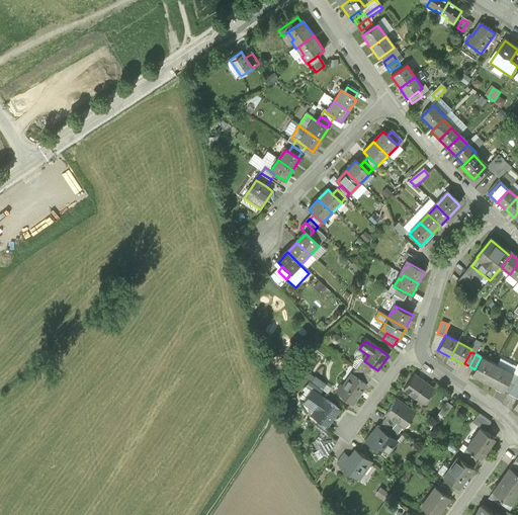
[(489,361),(482,357),(481,357),(475,369),(471,375),(479,379),(480,377),(489,381),(497,366),(489,362),(489,361)]
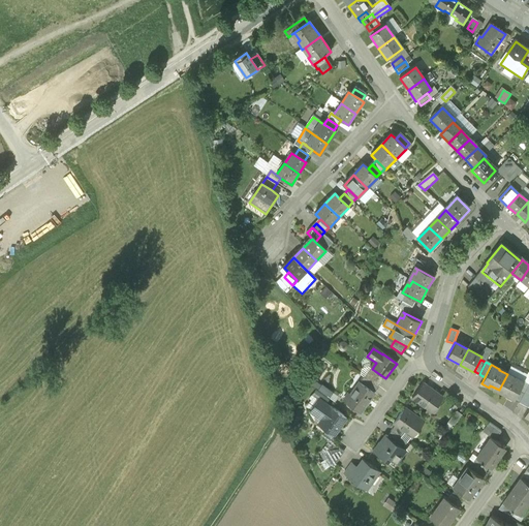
[(375,371),(368,381),(377,389),(385,378),(375,371)]
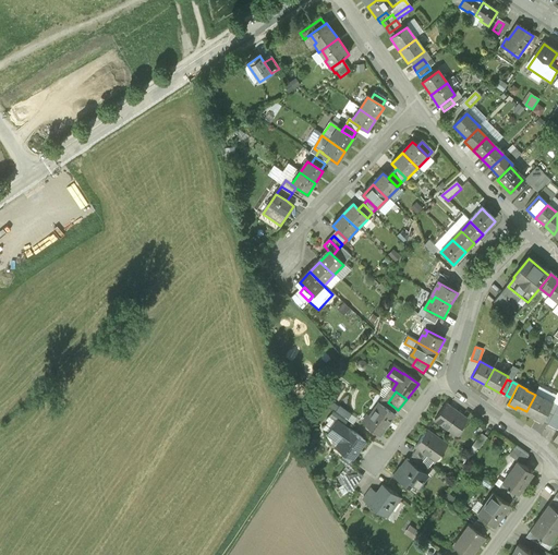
[(543,398),(535,394),(535,395),(526,411),(524,414),(532,418),(534,415),(543,421),(542,423),(553,405),(552,403),(543,399),(543,398)]
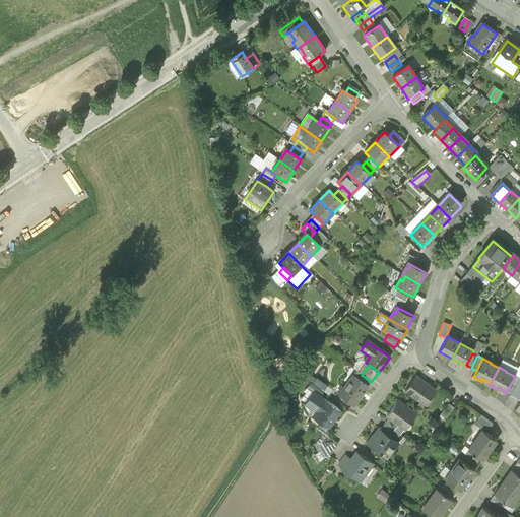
[(362,375),(358,373),(354,378),(368,387),(371,382),(362,375)]
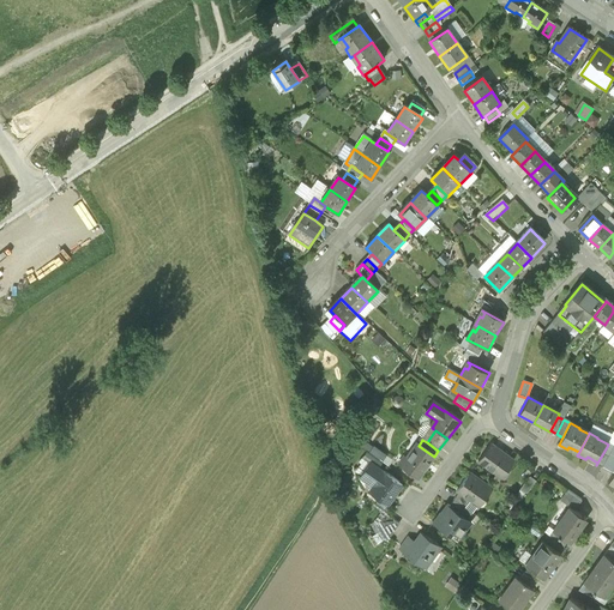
[(608,445),(596,465),(603,469),(613,447),(613,446),(608,444),(607,444),(608,445)]
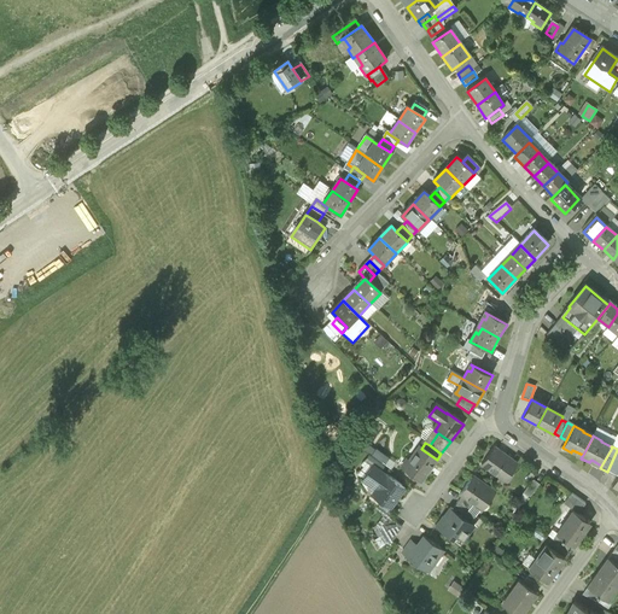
[(421,449),(420,448),(410,462),(413,465),(407,473),(421,484),(438,461),(437,460),(421,449)]
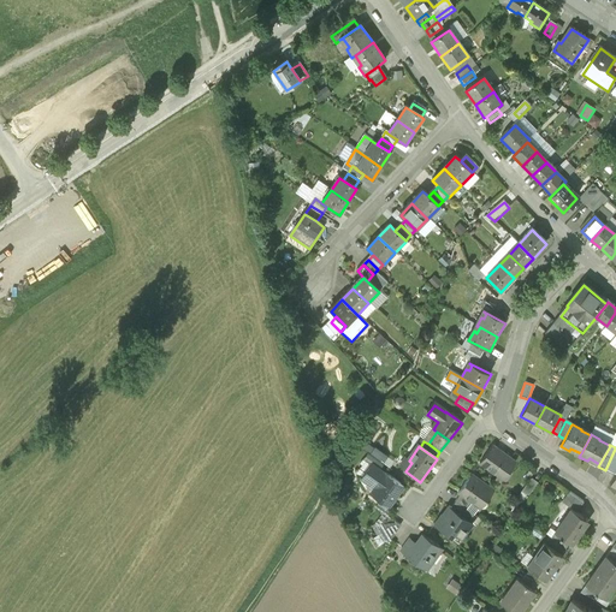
[(516,464),(492,447),(480,464),(495,475),(496,471),(505,479),(516,464)]
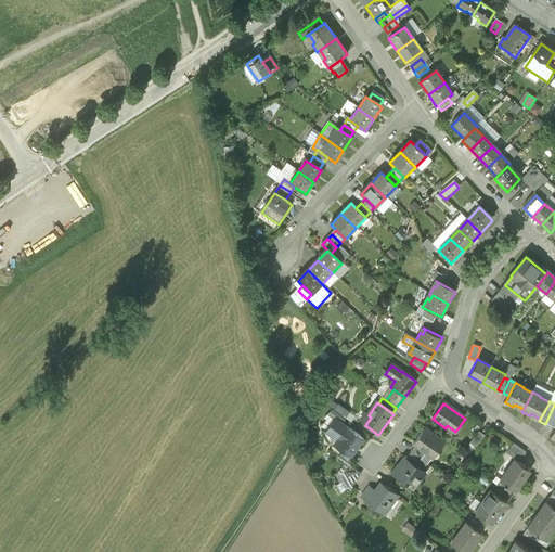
[(554,405),(545,424),(552,427),(554,421),(554,405)]
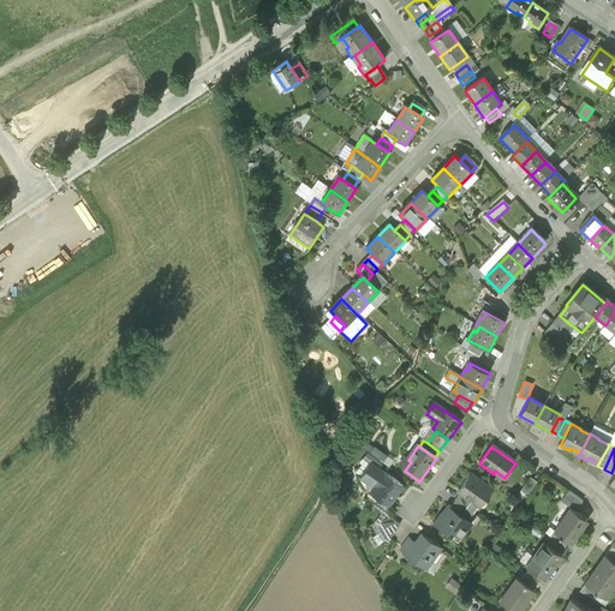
[(384,475),(371,466),(364,475),(377,485),(370,495),(388,508),(402,487),(386,474),(384,475)]
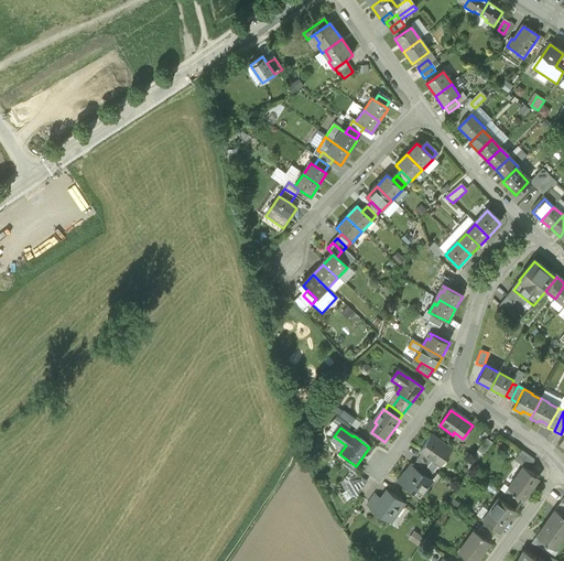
[(452,451),(432,437),(420,453),(422,454),(433,462),(436,457),(444,463),(452,451)]
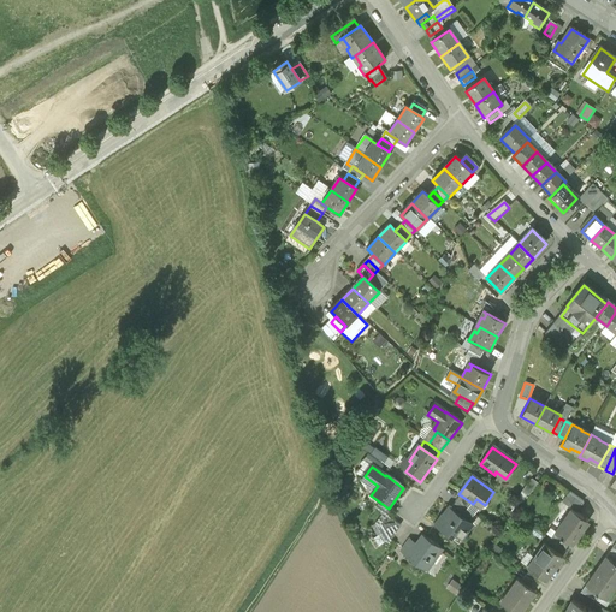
[(532,480),(522,493),(528,498),(538,485),(532,480)]
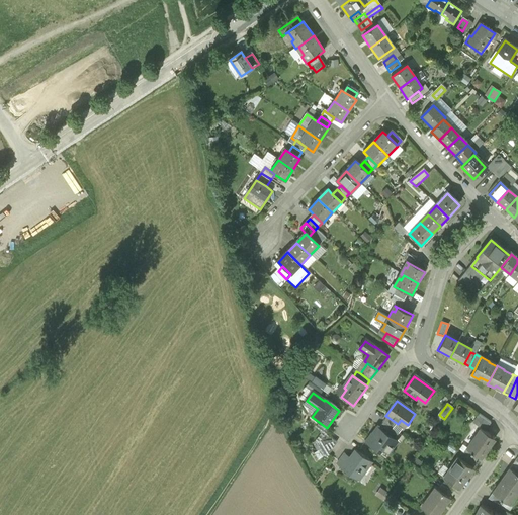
[(491,424),(479,415),(472,424),(481,431),(485,433),(491,424)]
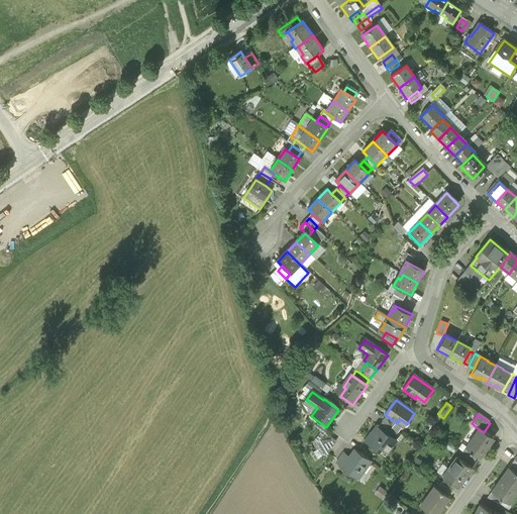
[(397,423),(387,416),(382,423),(393,430),(397,423)]
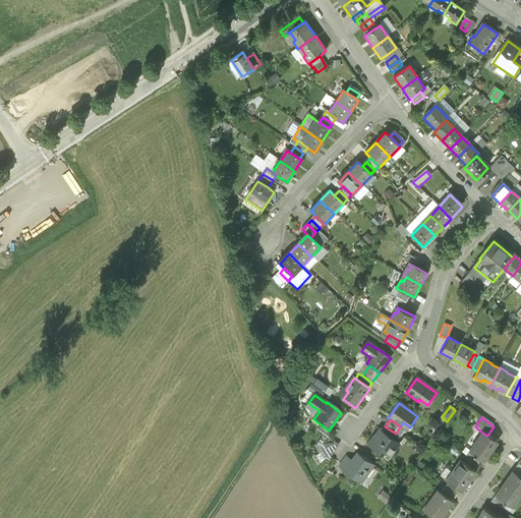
[(396,434),(385,426),(381,432),(396,443),(400,437),(396,434)]
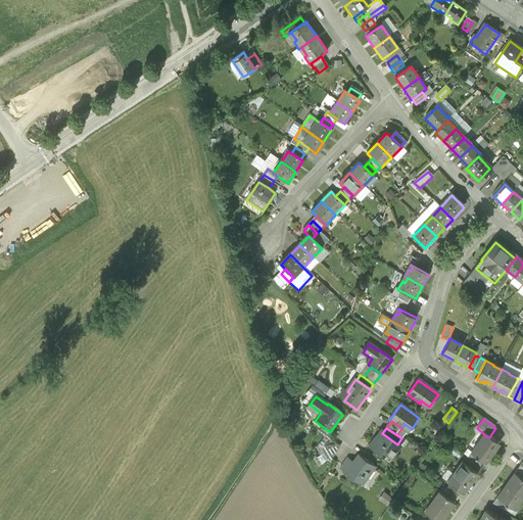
[(381,432),(374,443),(373,442),(369,448),(382,458),(386,454),(393,459),(401,446),(397,444),(382,433),(381,432)]
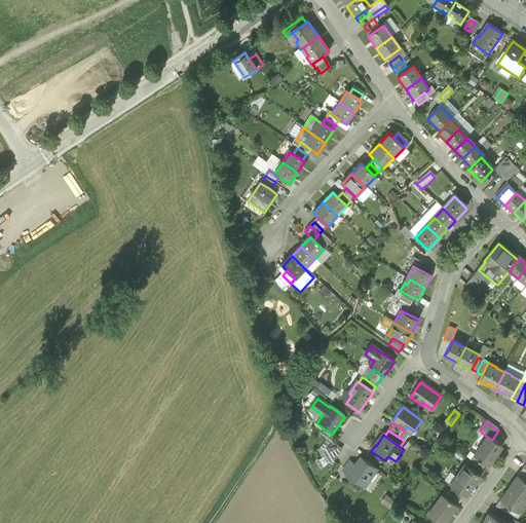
[(478,457),(478,458),(487,464),(488,465),(501,446),(492,440),(488,438),(491,440),(478,457)]
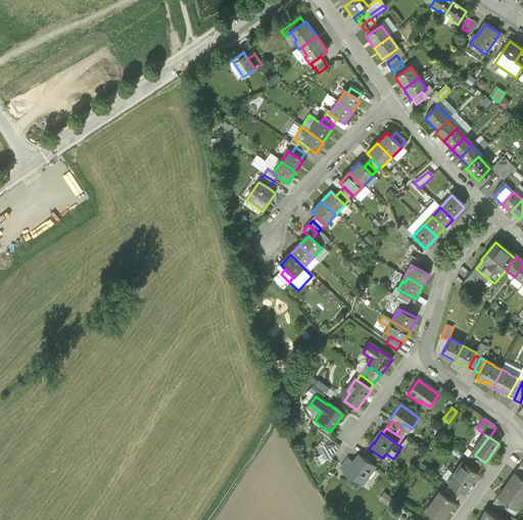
[(340,450),(328,440),(322,450),(330,463),(340,450)]
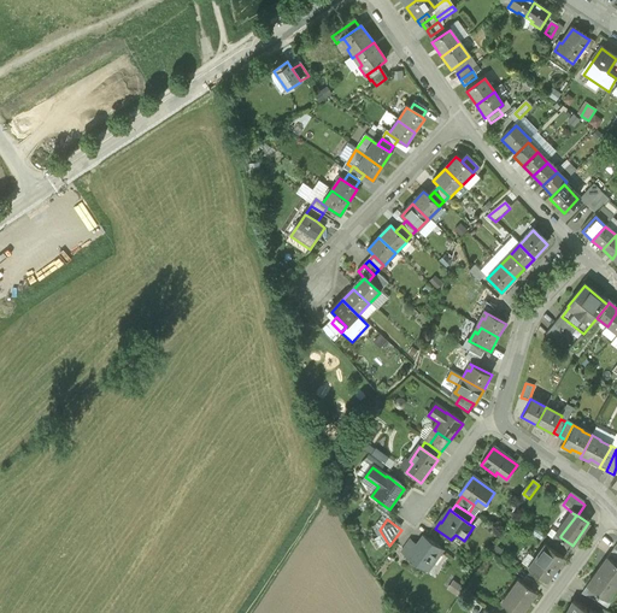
[(560,536),(558,534),(553,541),(566,550),(571,544),(560,537),(560,536)]
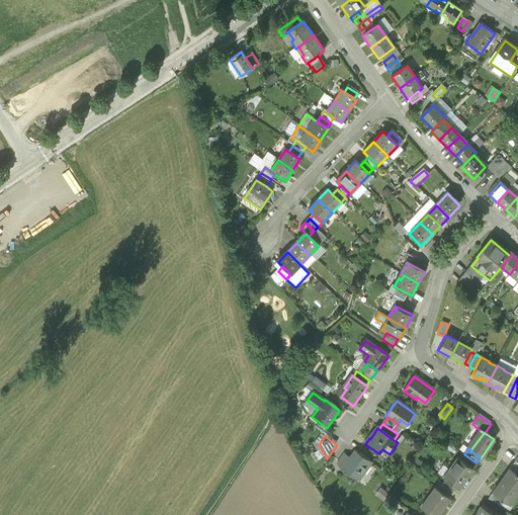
[(371,463),(356,453),(351,459),(344,470),(355,479),(360,471),(363,474),(371,463)]
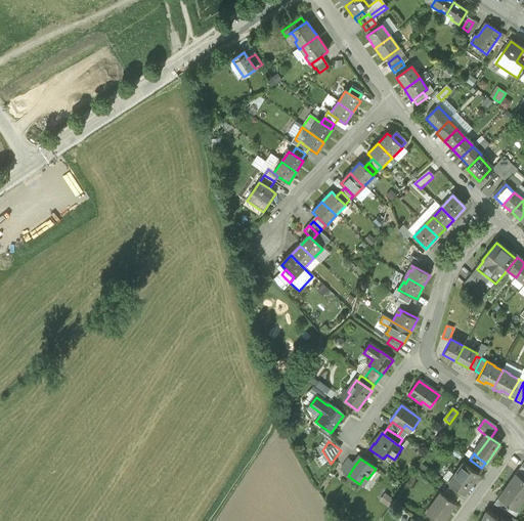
[(481,468),(470,460),(466,466),(478,474),(481,469),(481,468)]
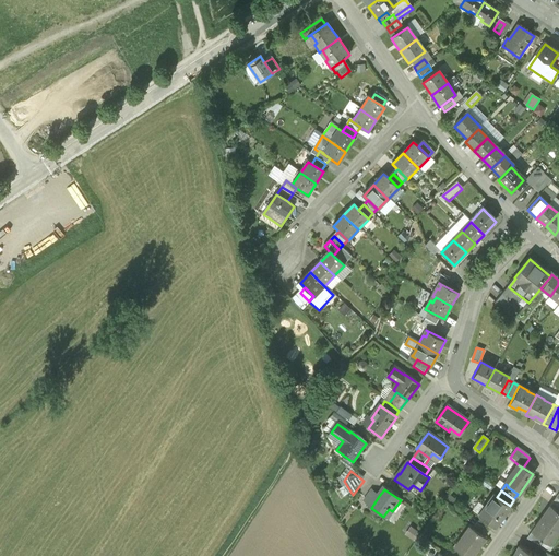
[(379,496),(372,492),(365,504),(371,508),(379,496)]
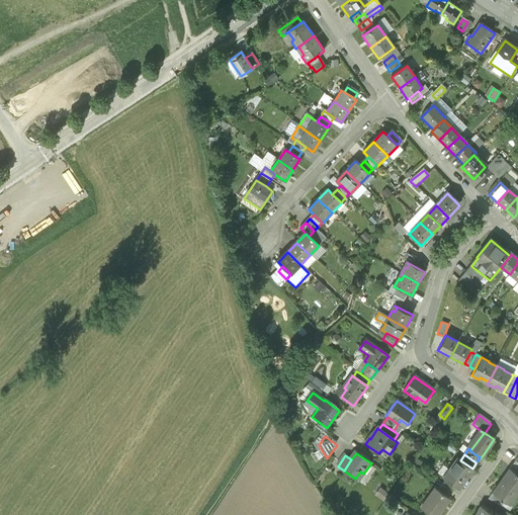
[(458,458),(450,470),(452,473),(447,480),(457,487),(459,489),(473,469),(472,468),(460,460),(458,458)]
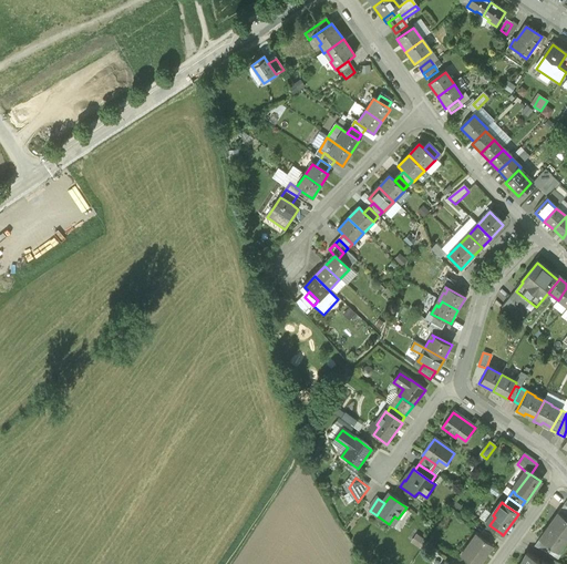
[(566,521),(558,514),(549,526),(566,539),(566,521)]
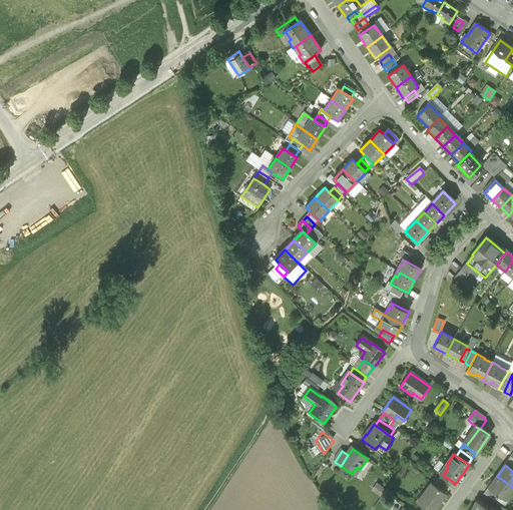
[(453,482),(443,475),(438,481),(448,488),(449,488),(453,482)]
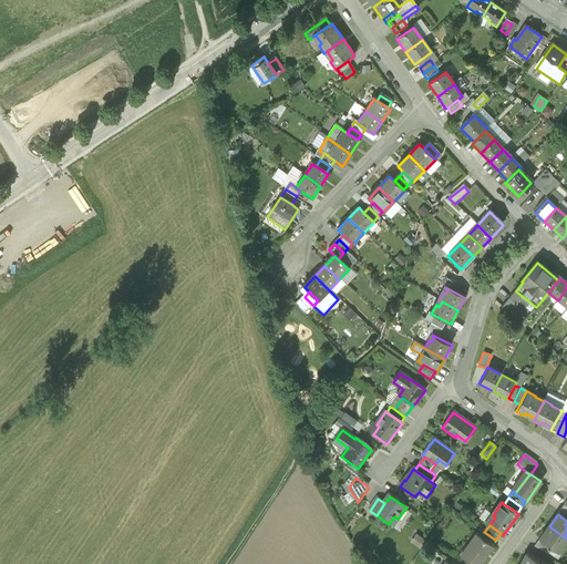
[(566,540),(566,539),(549,526),(540,541),(554,551),(558,554),(566,540)]
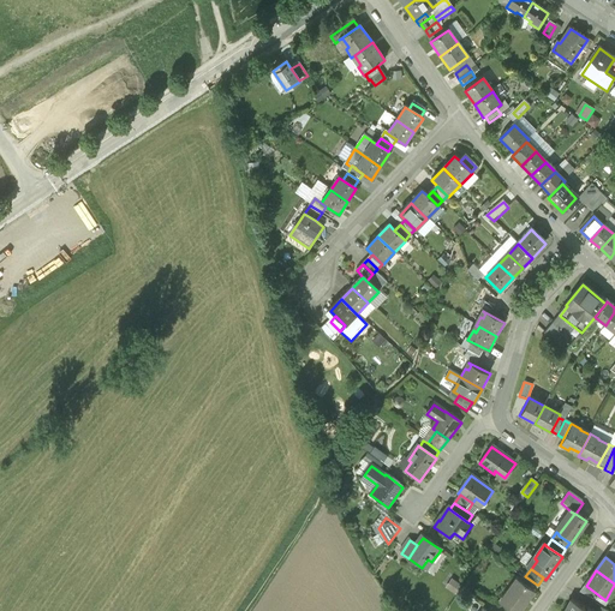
[(537,585),(525,576),(521,582),(532,591),(537,585)]
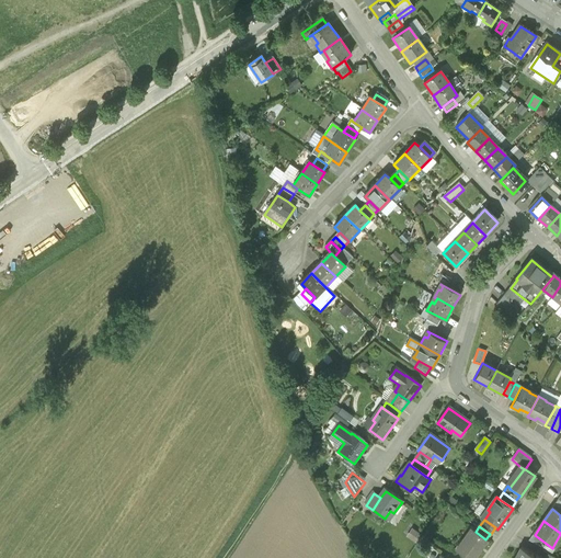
[(476,532),(472,530),(464,542),(467,544),(460,553),(467,557),(474,557),(487,541),(476,532)]
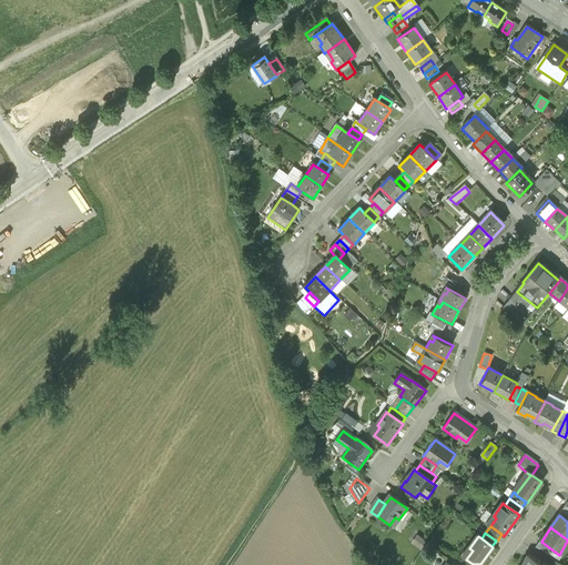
[(555,552),(541,542),(536,550),(550,557),(555,552)]
